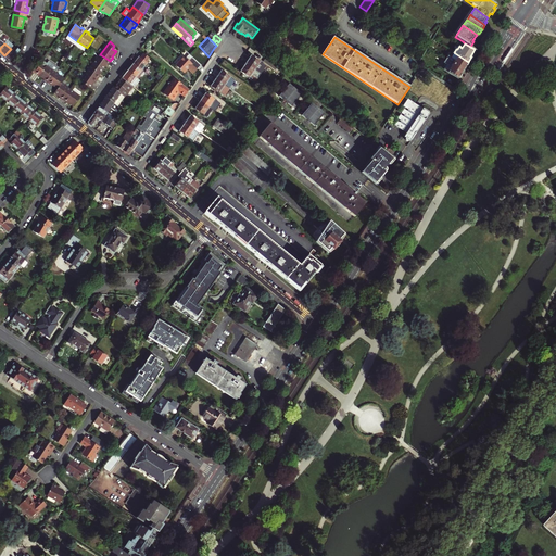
[(16,54),(11,49),(4,55),(11,61),(16,54)]
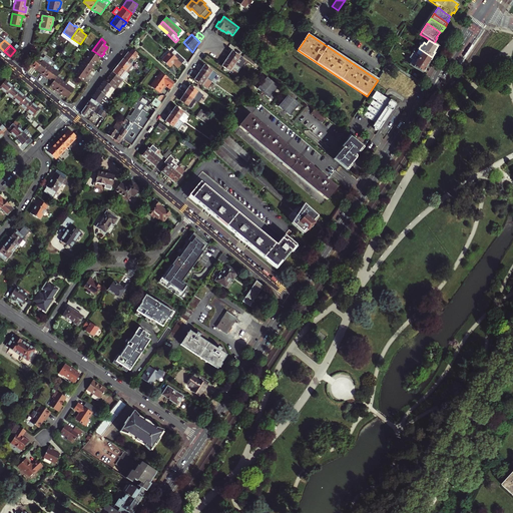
[(133,49),(130,53),(135,58),(138,54),(133,49)]
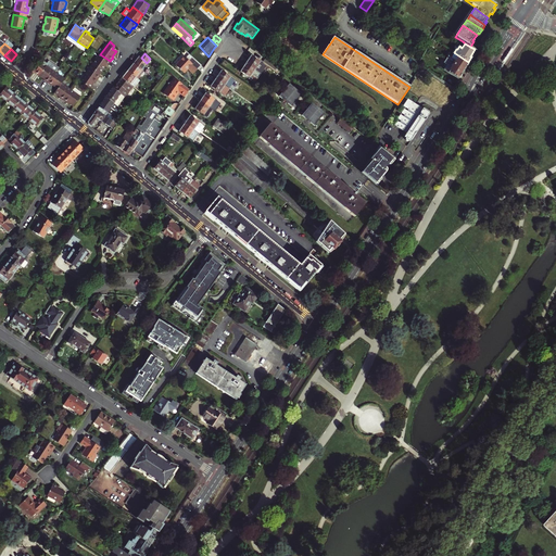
[(468,62),(455,53),(452,58),(449,55),(446,59),(463,70),(468,62)]
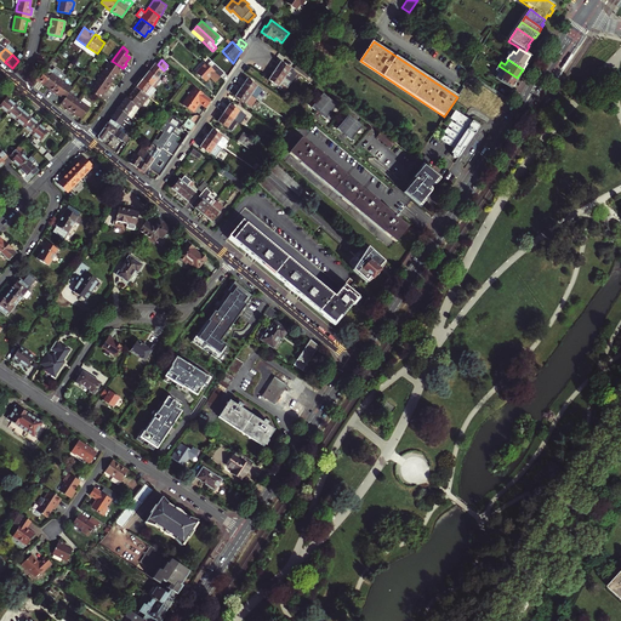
[(123,68),(112,61),(104,70),(115,78),(119,72),(120,73),(123,68)]
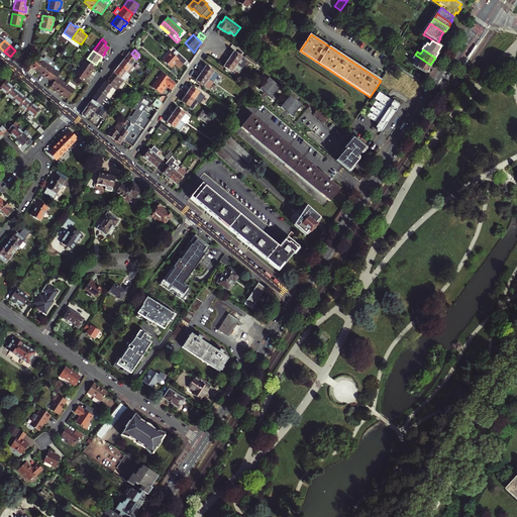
[(171,53),(164,61),(172,68),(175,65),(180,69),(187,61),(176,50),(173,55),(171,53)]
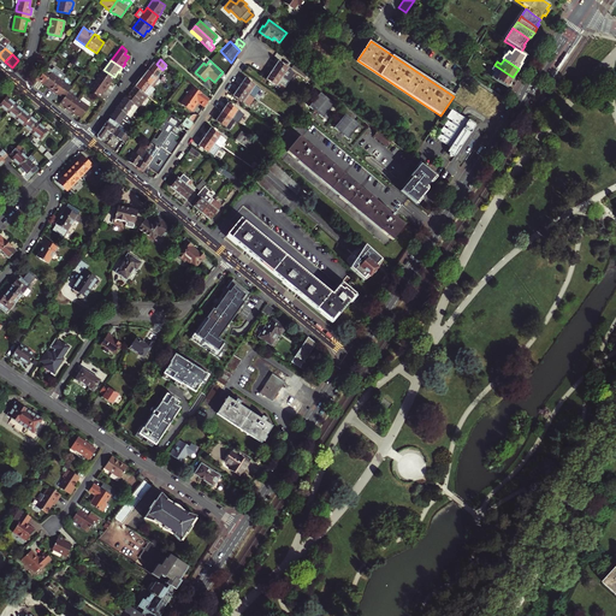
[(155,64),(142,80),(150,86),(157,90),(159,87),(157,86),(161,81),(158,77),(164,70),(163,70),(157,64),(155,64)]
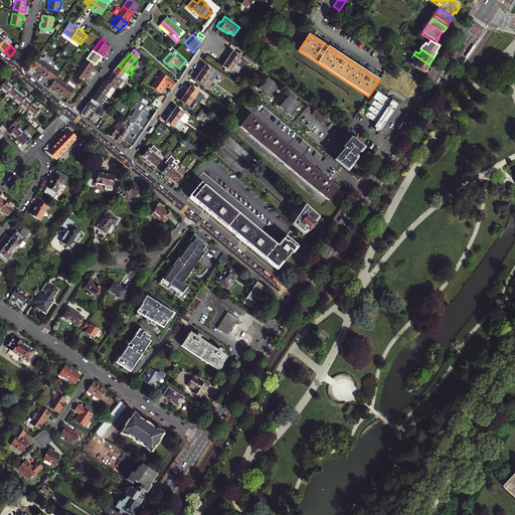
[(234,53),(229,59),(237,65),(242,58),(234,53)]
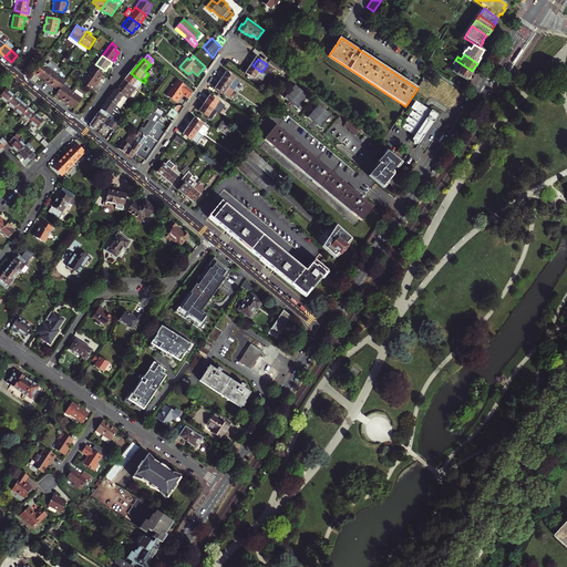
[(472,71),(455,60),(453,63),(456,65),(453,71),(466,80),(472,71)]
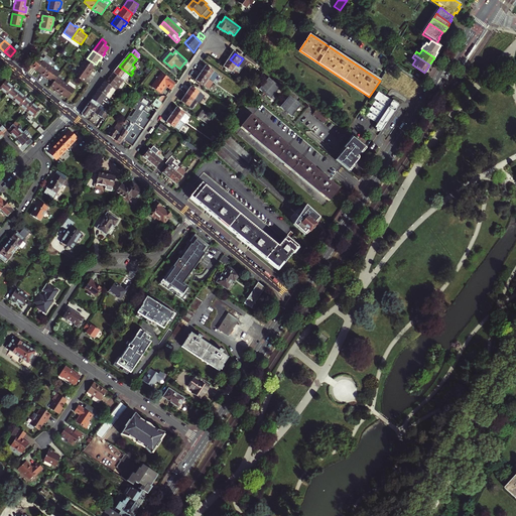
[(40,56),(37,60),(34,65),(33,67),(41,74),(41,75),(44,77),(51,67),(55,62),(45,55),(43,58),(40,56)]
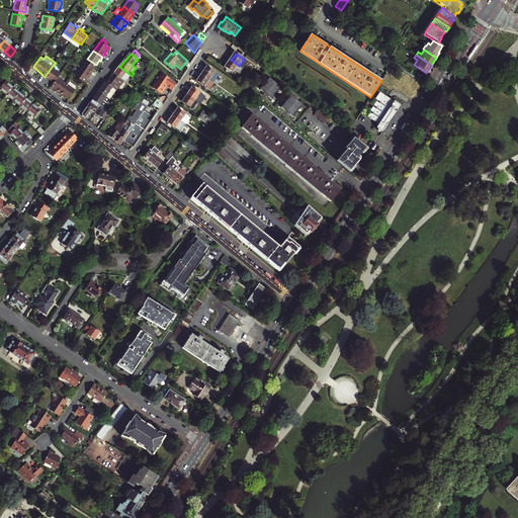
[(267,69),(249,56),(247,58),(265,72),(267,70),(267,69)]
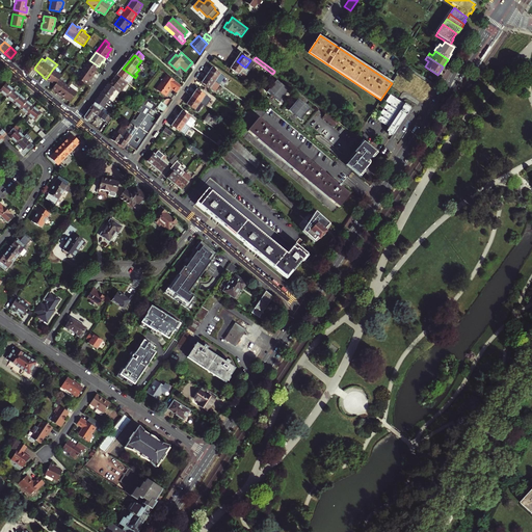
[(99,67),(89,60),(83,69),(94,76),(97,72),(96,71),(99,67)]
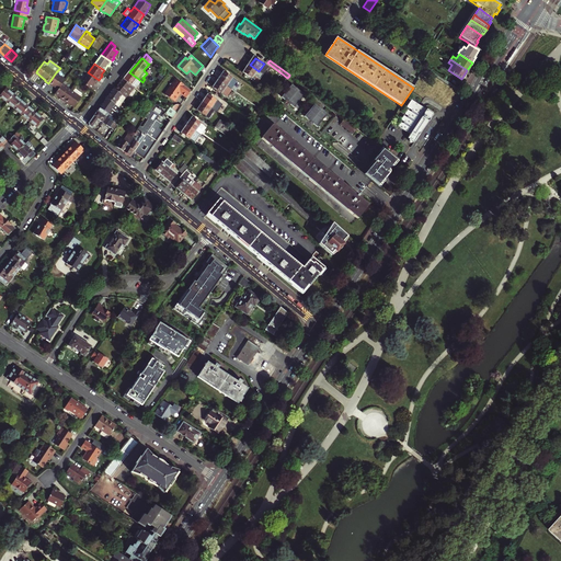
[(259,71),(250,65),(244,72),(253,79),(255,76),(261,80),(265,76),(259,71)]
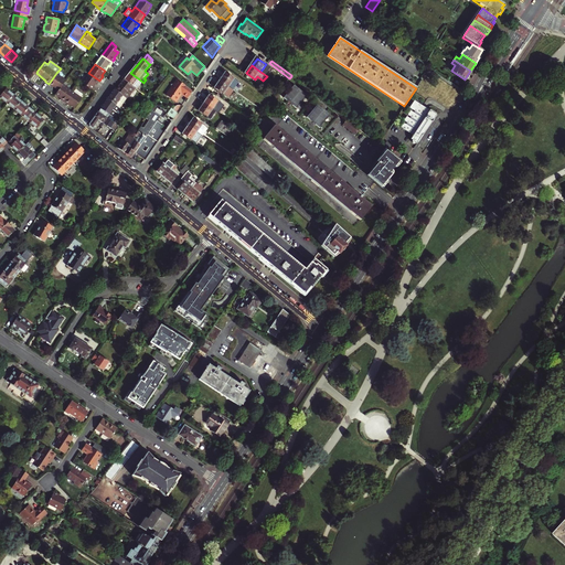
[(66,81),(56,73),(49,84),(53,87),(54,86),(60,91),(64,85),(66,81)]
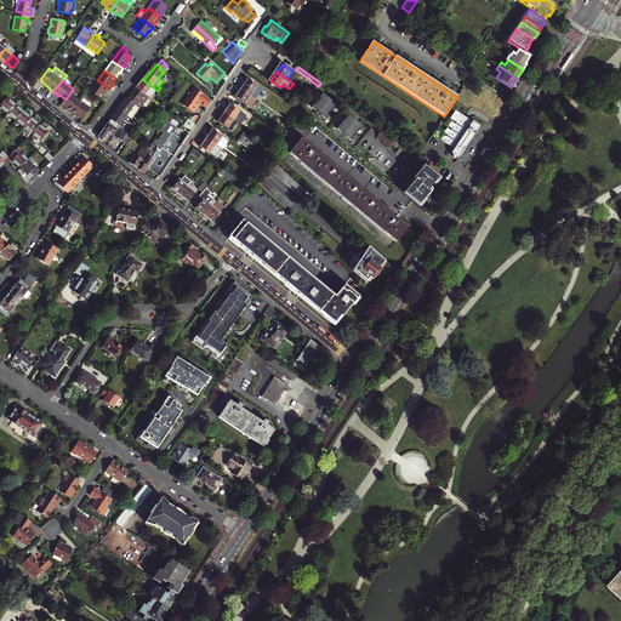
[(97,80),(90,91),(101,98),(106,92),(107,92),(109,89),(97,80)]
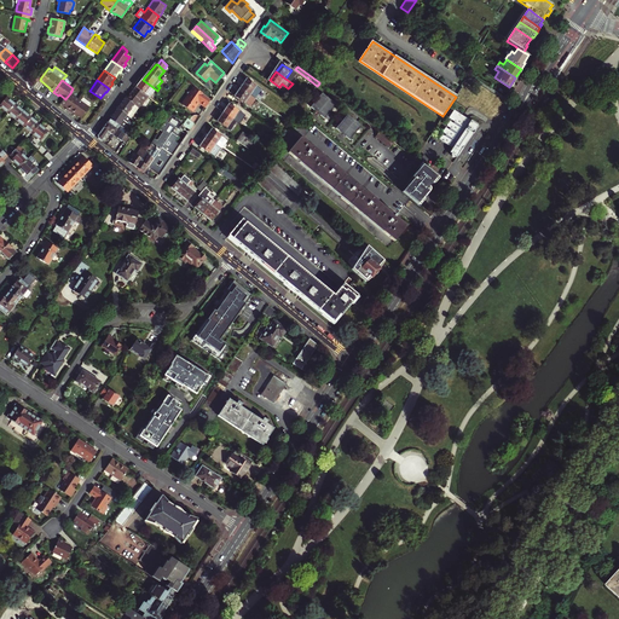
[(143,80),(137,86),(145,93),(151,86),(143,80)]
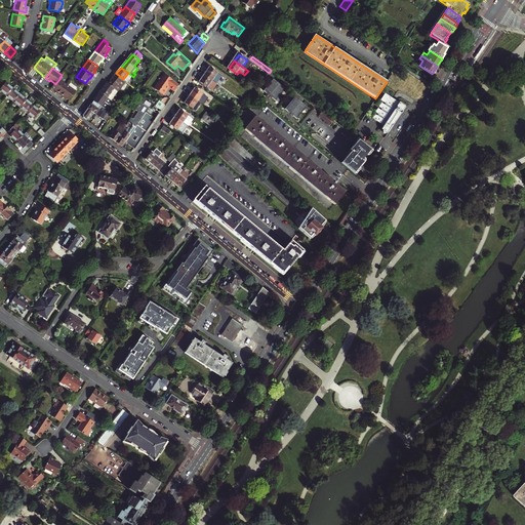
[(209,68),(204,74),(212,80),(217,73),(209,68)]
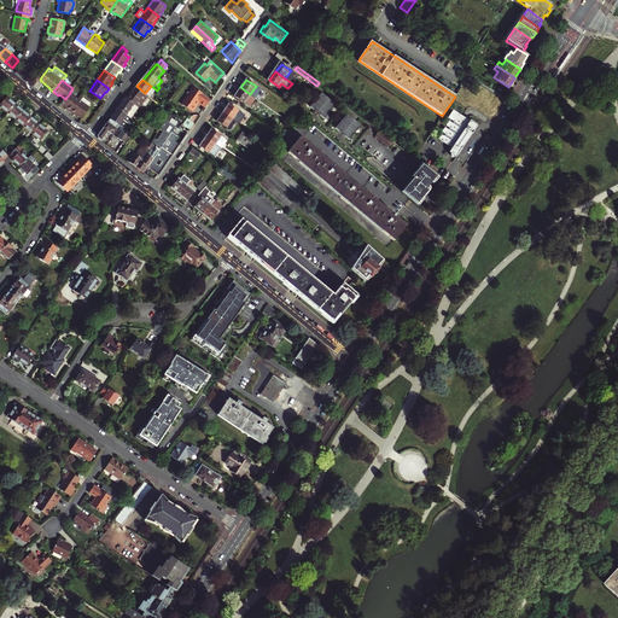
[(136,86),(132,93),(140,99),(145,93),(136,86)]
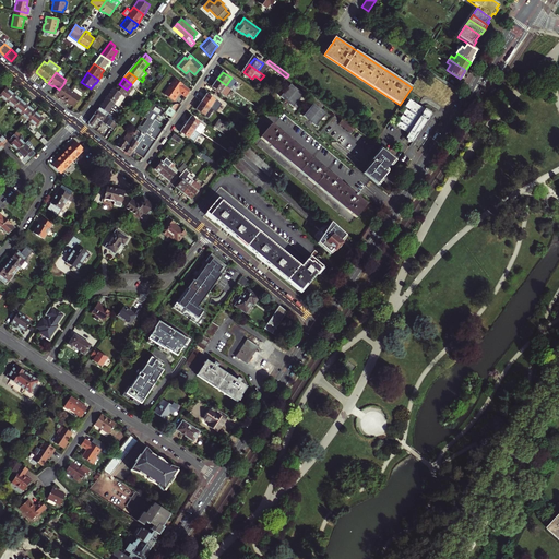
[(190,90),(175,78),(164,94),(174,100),(179,92),(186,96),(190,90)]
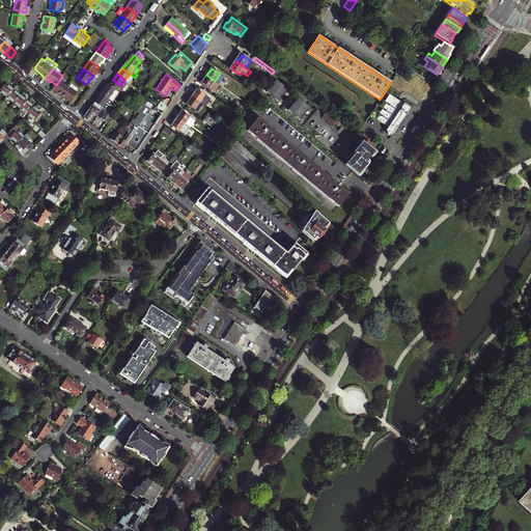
[(210,88),(215,81),(206,75),(201,82),(210,88)]
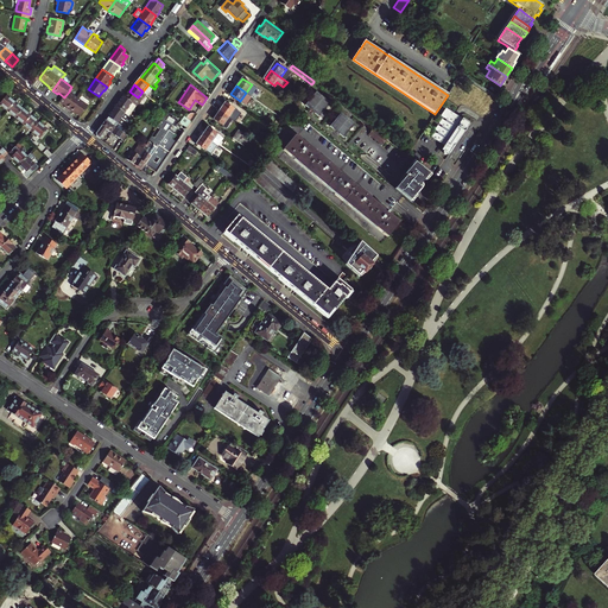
[(69,92),(64,97),(61,101),(67,106),(65,107),(70,111),(78,99),(69,92)]
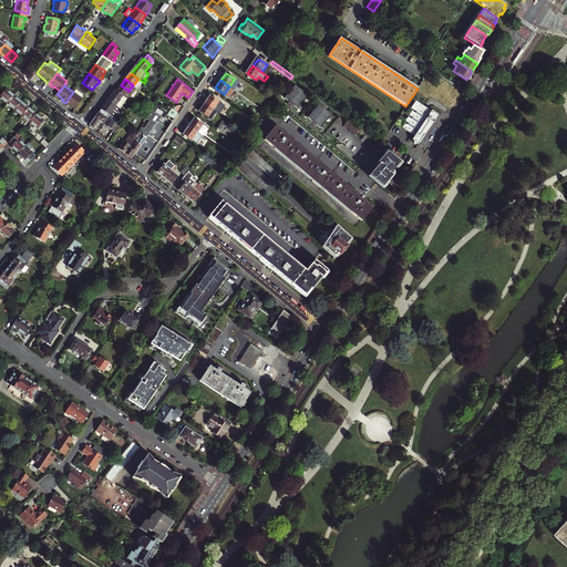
[(121,85),(116,90),(124,96),(126,93),(129,91),(121,85)]
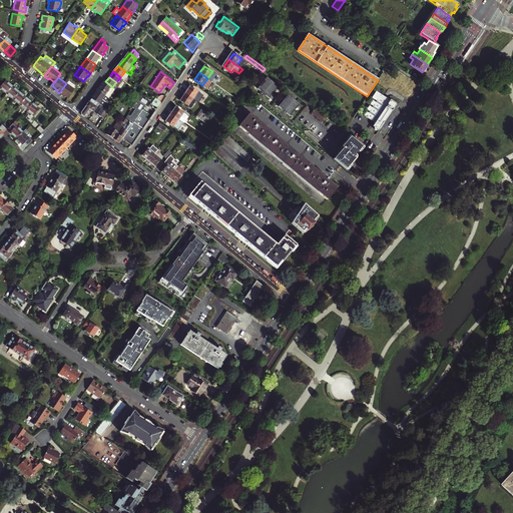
[(277,89),(280,89),(280,87),(268,77),(265,78),(266,80),(261,86),(258,86),(259,89),(271,98),(273,98),(273,95),(277,89)]
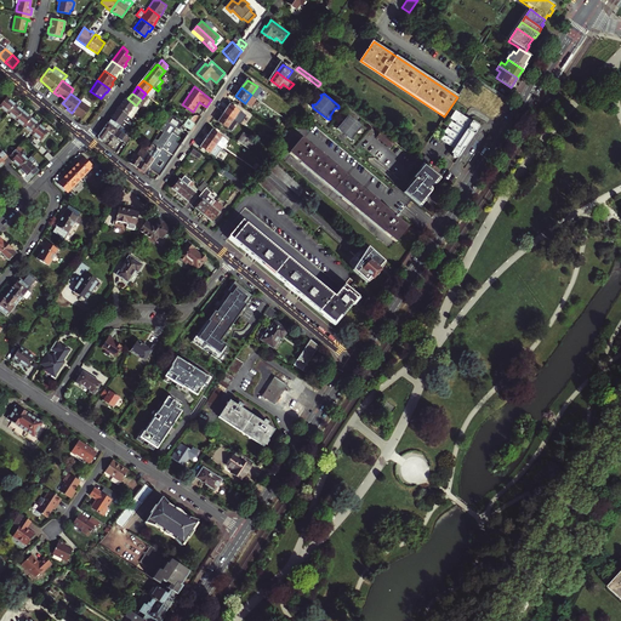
[(136,106),(127,98),(126,97),(123,103),(136,113),(140,108),(136,106)]
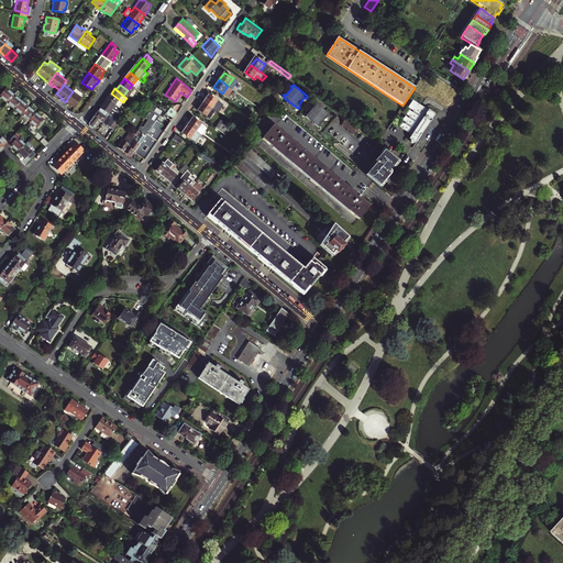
[(0,96),(0,97),(7,103),(14,95),(7,89),(0,96)]
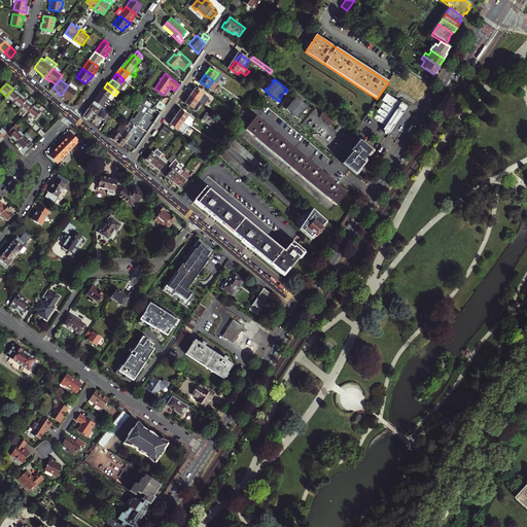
[(77,92),(68,85),(61,96),(65,98),(66,97),(71,101),(77,92)]
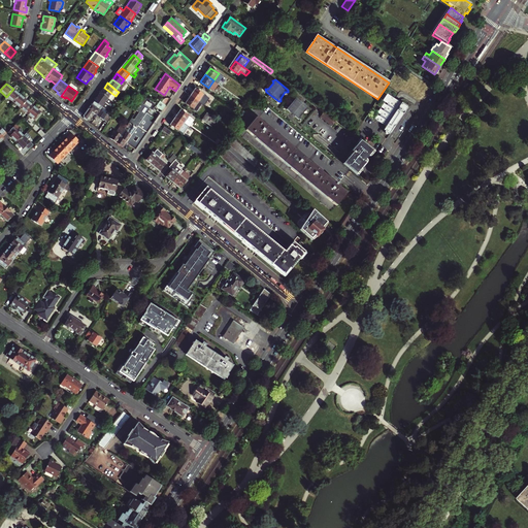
[(104,88),(101,92),(109,98),(110,99),(112,100),(116,96),(104,88)]
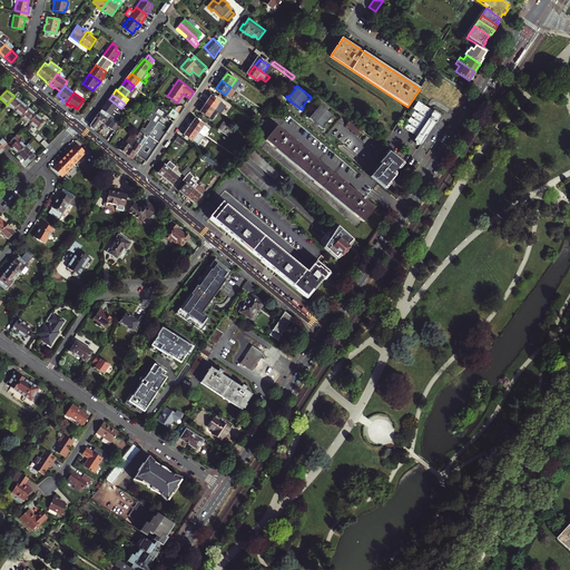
[(7,105),(15,110),(21,101),(15,96),(7,105)]
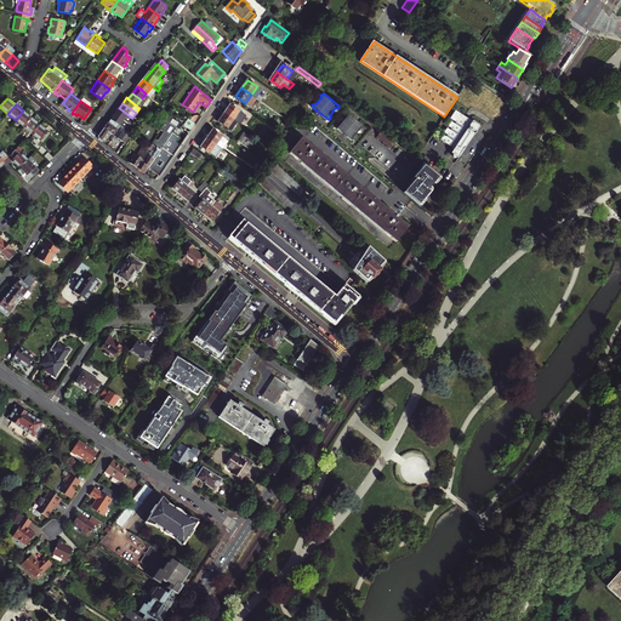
[(224,113),(234,120),(240,112),(231,104),(224,113)]
